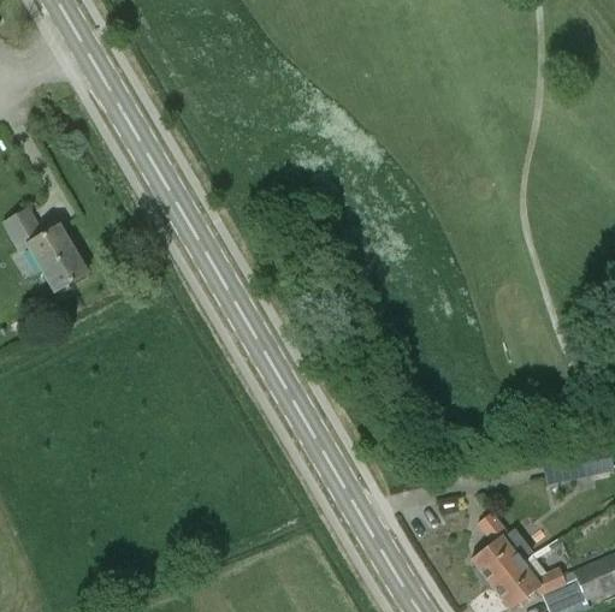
[(19,253),(28,248),(54,292),(88,272),(60,224),(45,233),(29,206),(1,221),(19,253)]
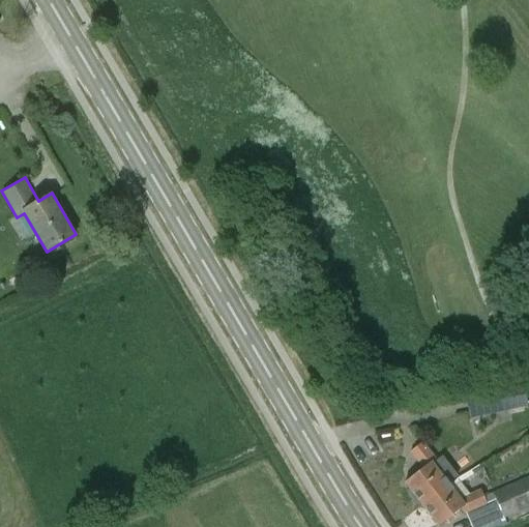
[(466,394),(469,408),(509,399),(511,407),(528,403),(523,382),(466,394)]
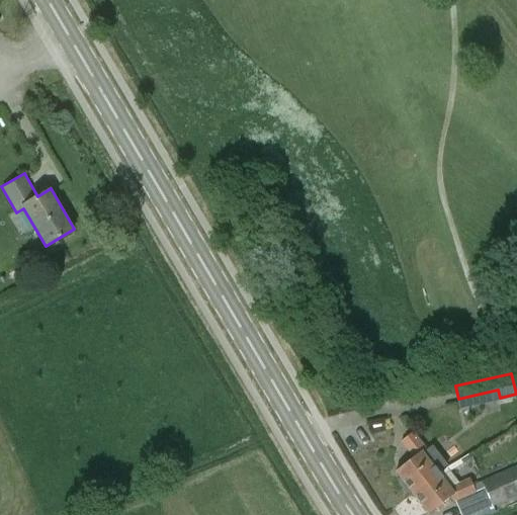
[(413,456),(396,469),(412,491),(445,464),(447,464),(431,444),(428,447),(414,429),(401,440),(413,456)]
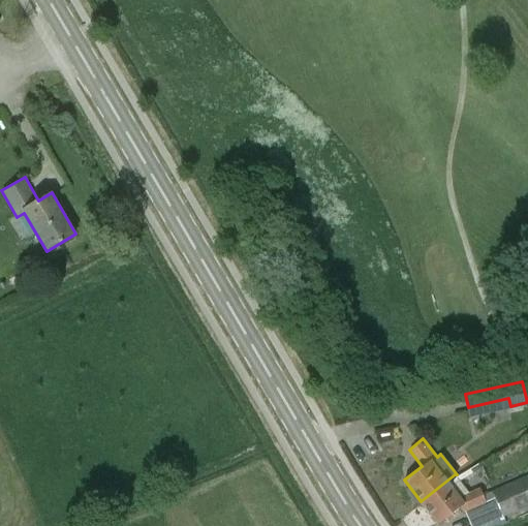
[(527,472),(491,490),(502,516),(527,503),(527,472)]
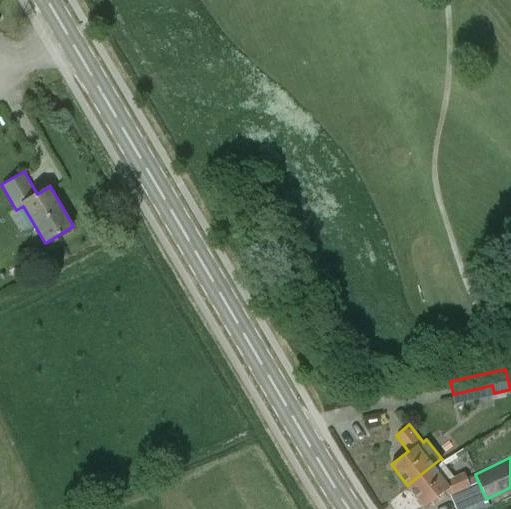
[(452,475),(440,459),(407,485),(424,507),(445,491),(449,496),(472,485),(465,470),(452,475)]
